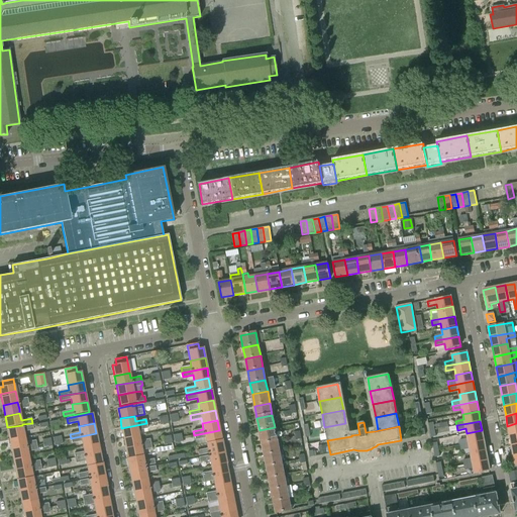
[(121,428),(123,438),(138,435),(137,430),(147,428),(146,423),(121,428)]
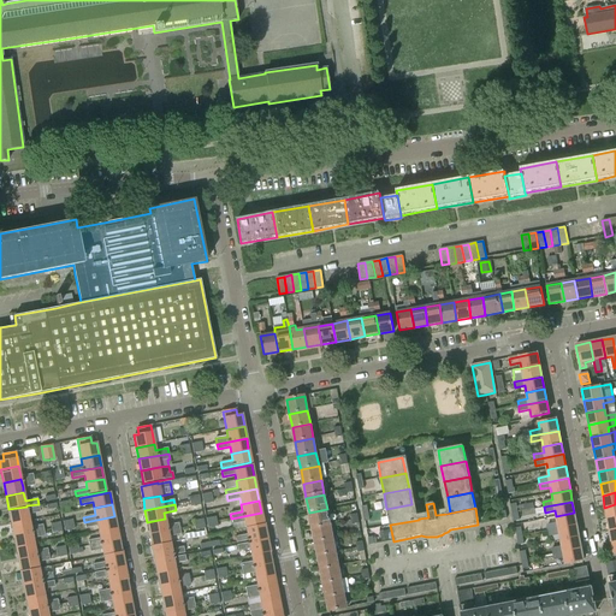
[(386,509),(390,525),(419,520),(419,519),(415,520),(412,504),(386,509)]
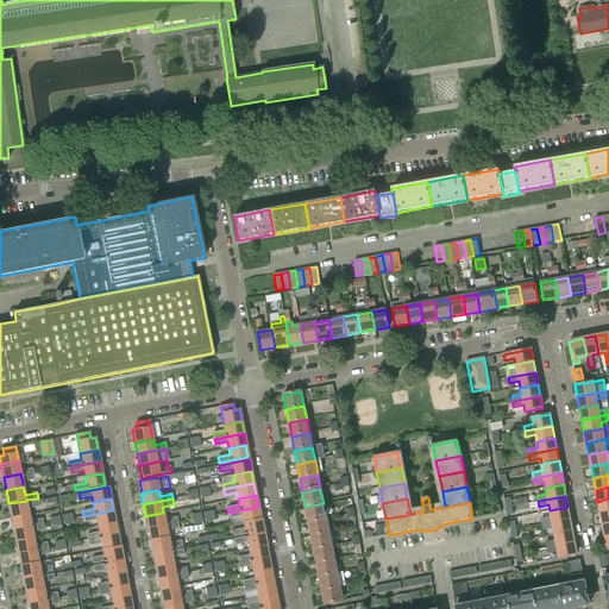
[(608,498),(597,502),(600,513),(608,510),(608,498)]
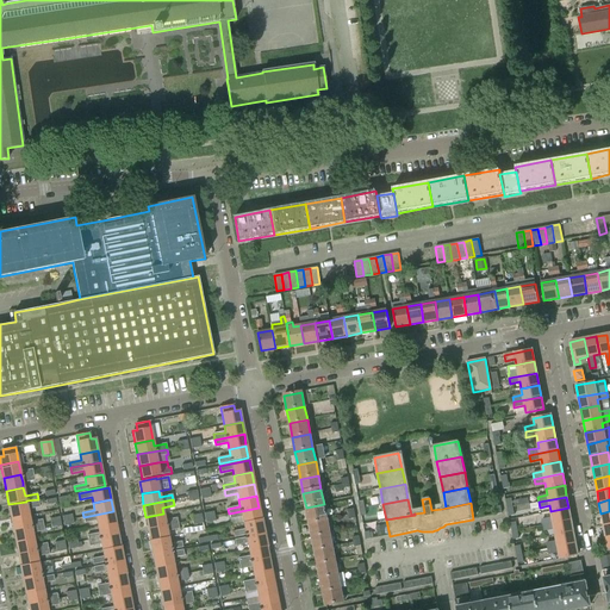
[(39,506),(38,502),(8,508),(11,520),(29,516),(27,509),(39,506)]
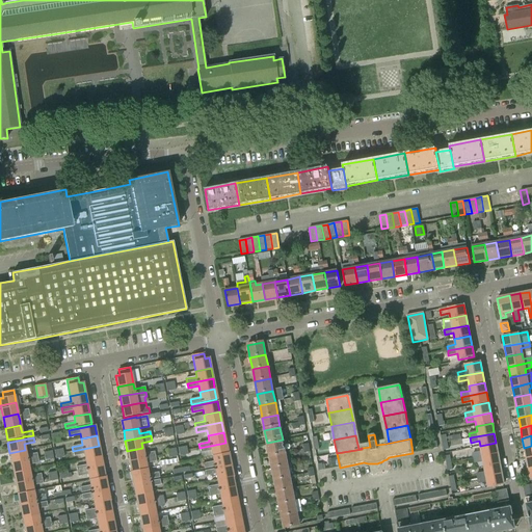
[(267,443),(269,454),(285,451),(283,440),(267,443)]
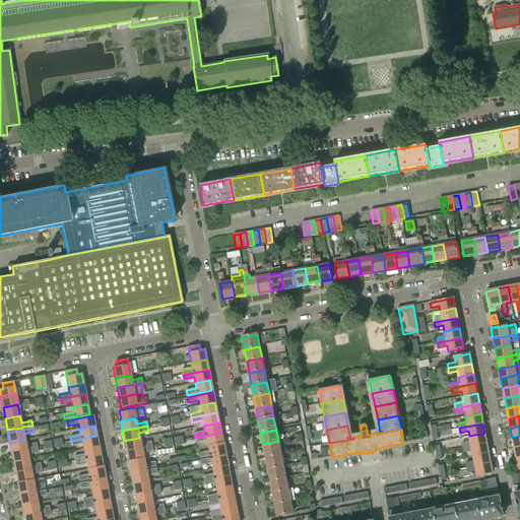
[(222,443),(220,433),(195,438),(196,442),(206,440),(207,446),(222,443)]
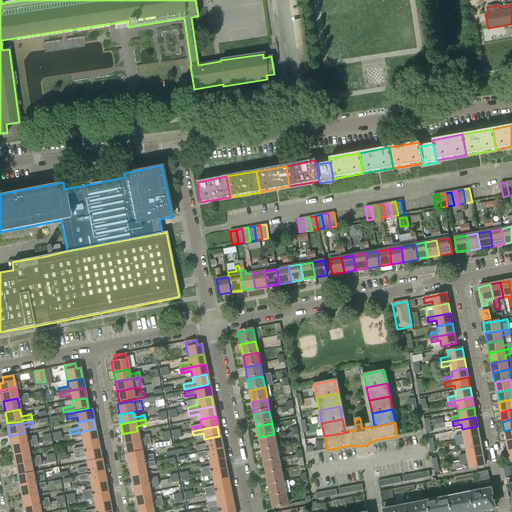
[(479,436),(477,426),(462,429),(463,435),(455,436),(456,441),(479,436)]
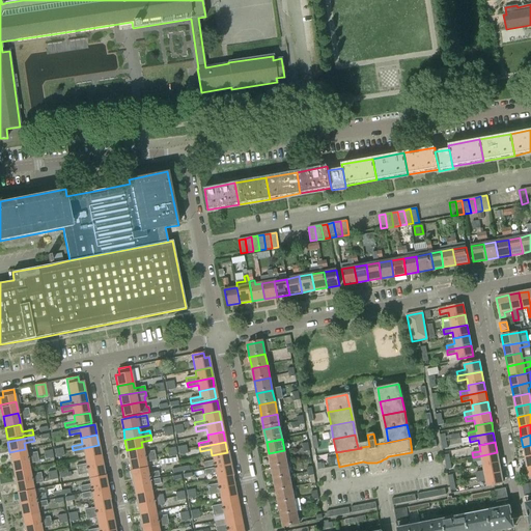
[(101,455),(99,445),(73,450),(74,454),(84,453),(85,458),(101,455)]
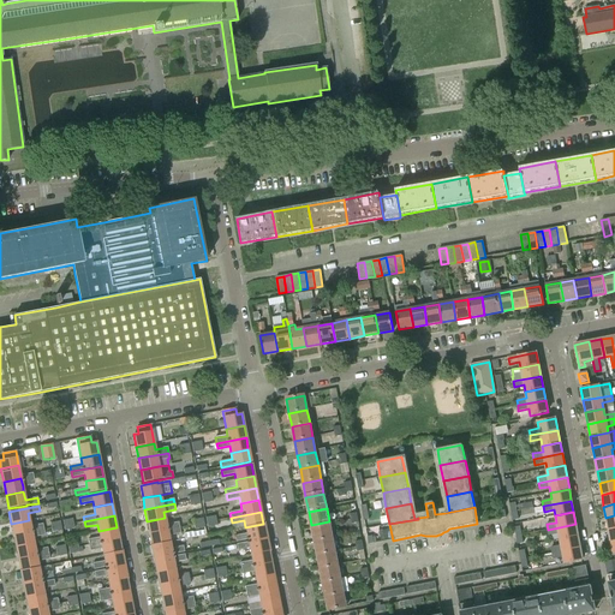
[(147,521),(149,533),(179,527),(178,523),(166,525),(165,518),(147,521)]
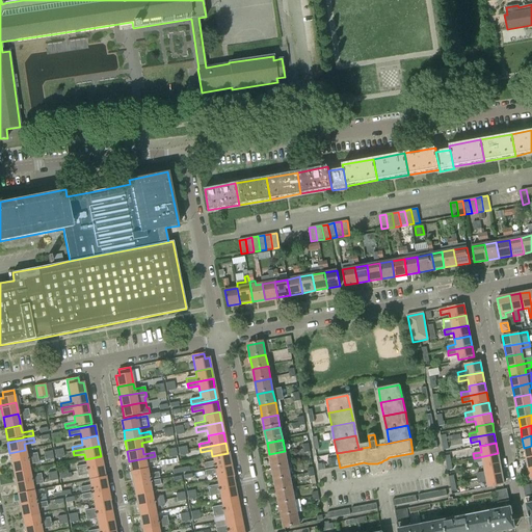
[(9,453),(11,462),(37,458),(36,453),(26,455),(25,450),(9,453)]
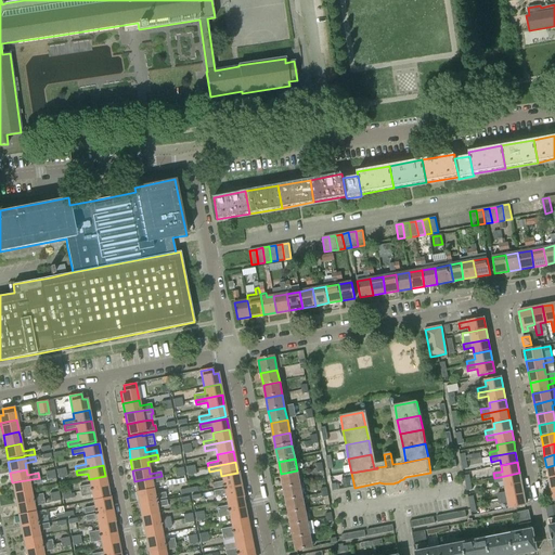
[(281,474),(283,487),(299,483),(297,470),(281,474)]
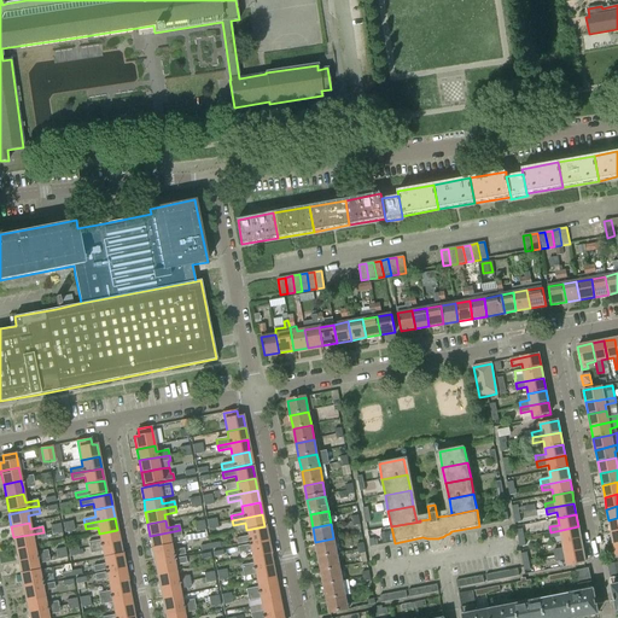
[(235,538),(237,544),(249,542),(250,544),(268,541),(264,526),(246,530),(248,536),(235,538)]
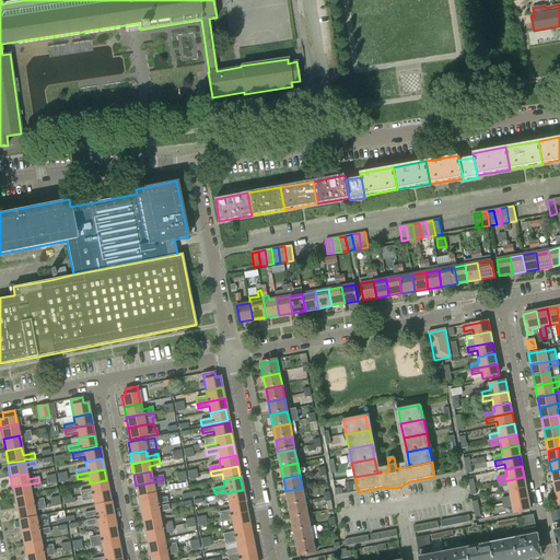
[(526,488),(524,477),(499,482),(500,488),(509,486),(510,491),(526,488)]
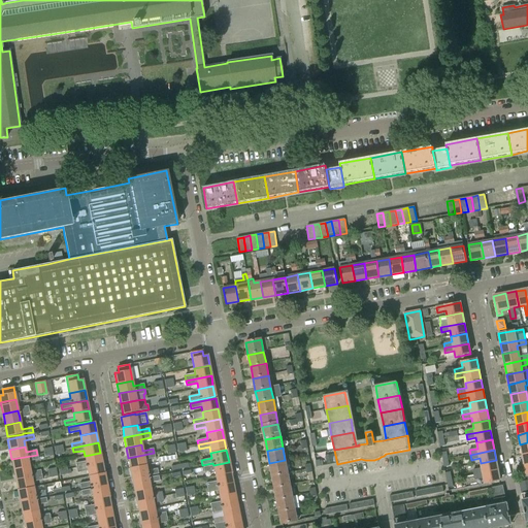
[(102,462),(100,453),(85,456),(86,462),(75,463),(76,467),(102,462)]
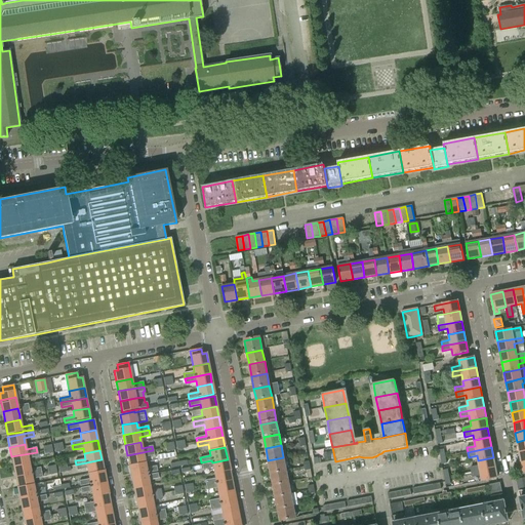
[(127,455),(129,466),(145,462),(144,457),(154,455),(153,450),(127,455)]
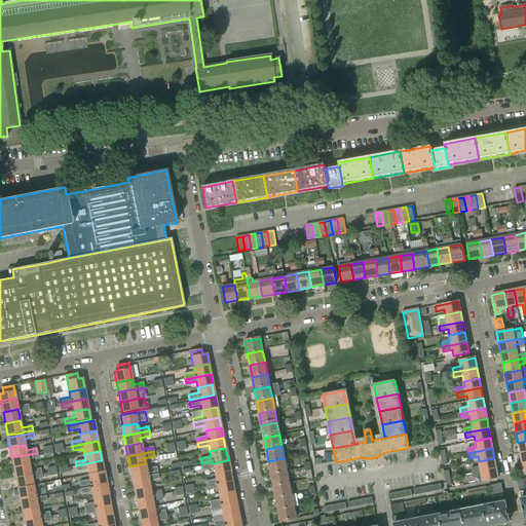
[(38,457),(37,453),(11,457),(13,467),(29,464),(28,459),(38,457)]
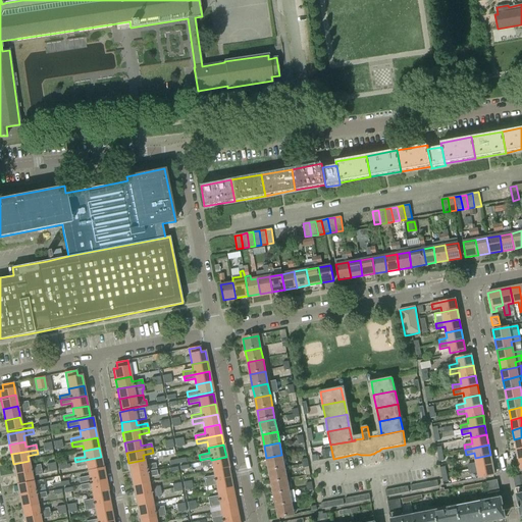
[(266,458),(269,470),(284,467),(281,455),(266,458)]
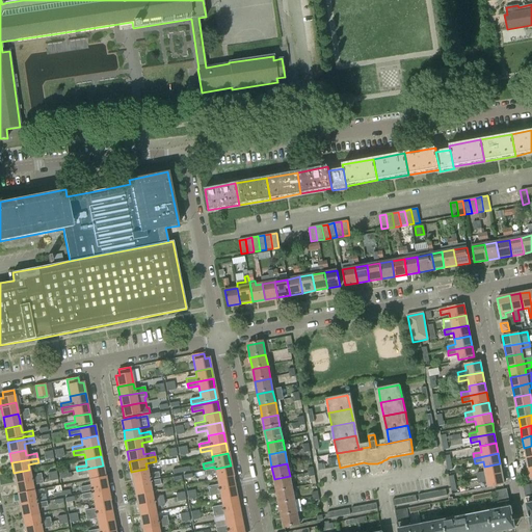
[(502,474),(500,463),(484,467),(485,472),(477,474),(478,478),(502,474)]
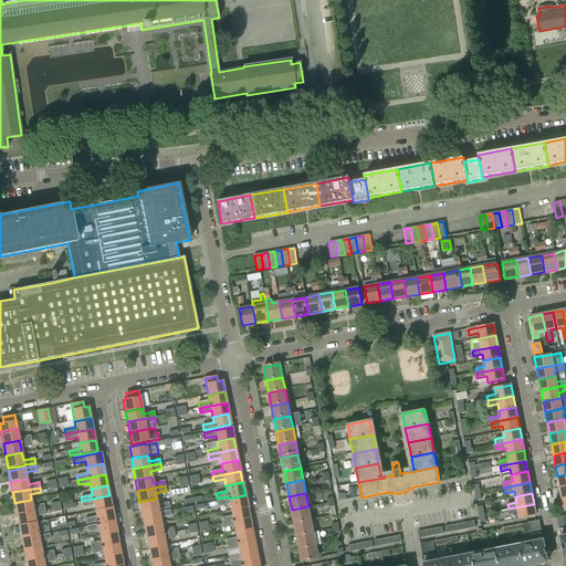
[(112,507),(109,495),(82,501),(83,506),(94,504),(95,510),(112,507)]
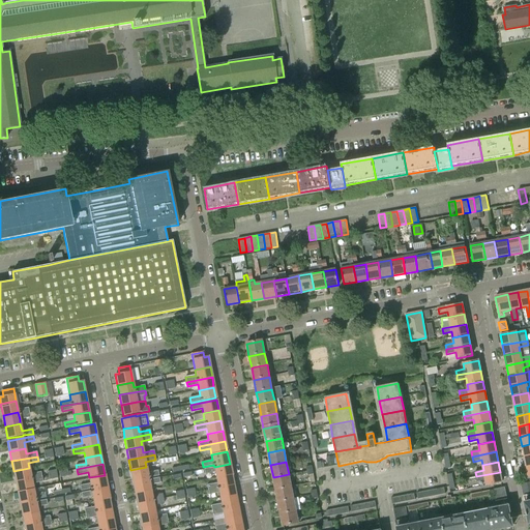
[(215,472),(216,477),(231,475),(232,475),(230,464),(214,467),(204,469),(205,474),(215,472)]
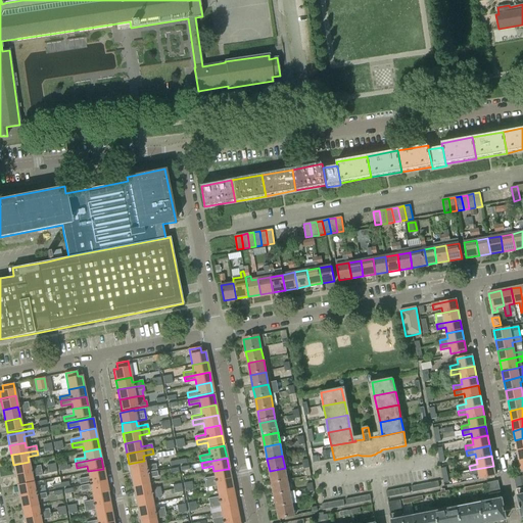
[(131,474),(146,471),(156,469),(155,465),(145,467),(144,461),(129,464),(131,474)]
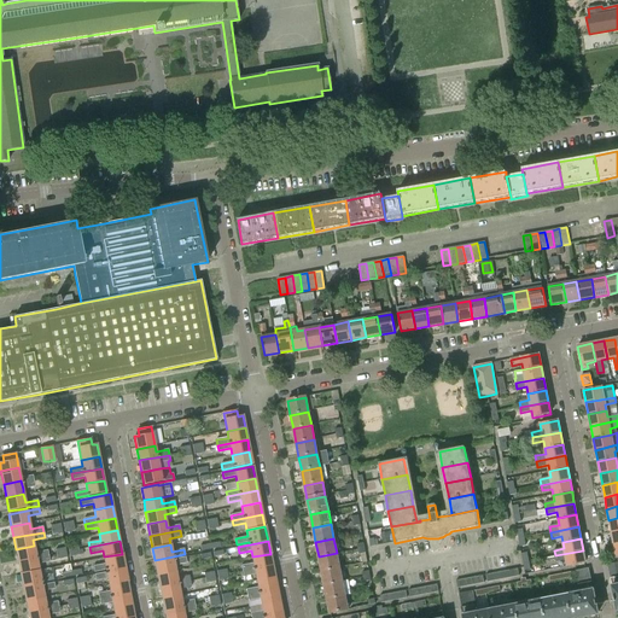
[(16,549),(18,561),(48,555),(47,551),(35,553),(34,546),(16,549)]
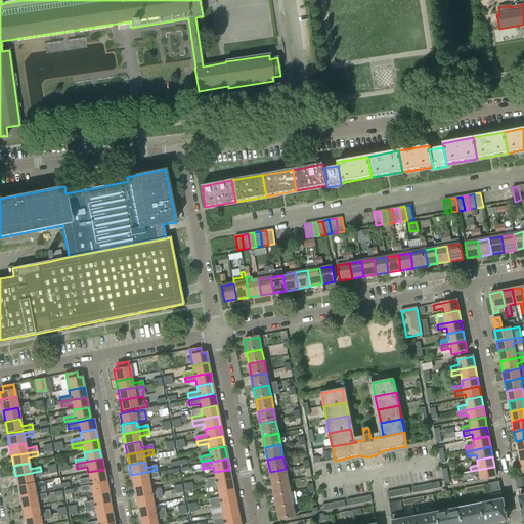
[(496,477),(494,467),(471,471),(471,472),(472,476),(473,482),(481,480),(496,477)]
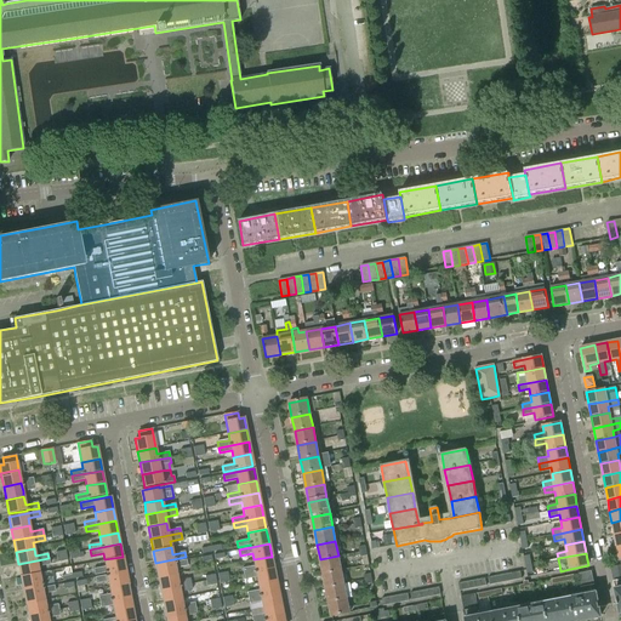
[(341,569),(339,556),(320,559),(323,573),(341,569)]
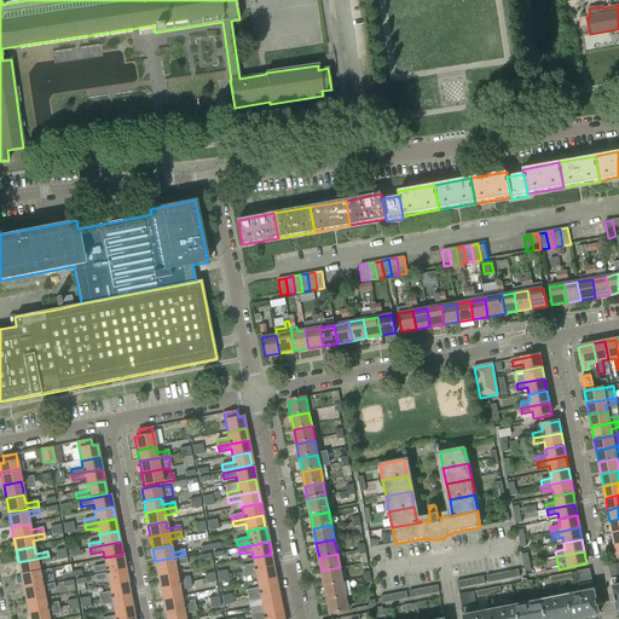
[(126,570),(125,567),(122,555),(104,557),(105,565),(93,567),(94,573),(106,571),(106,573),(126,570)]
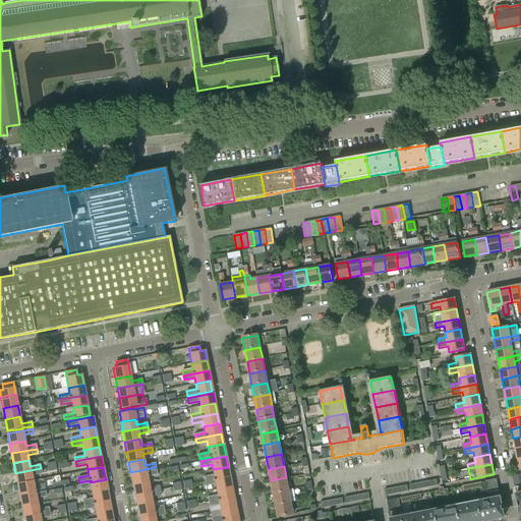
[(229,477),(227,467),(213,469),(214,475),(204,477),(205,482),(229,477)]
